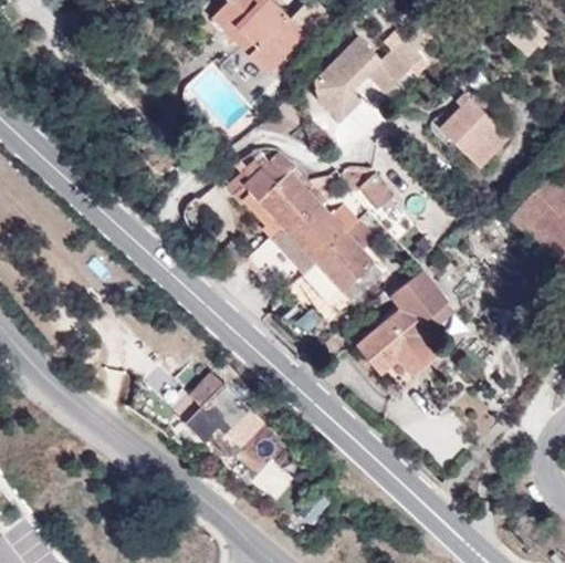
[(254,47),(249,56),(268,74),(288,54),(282,29),(293,22),(270,0),(228,0),(219,10),(254,47)]
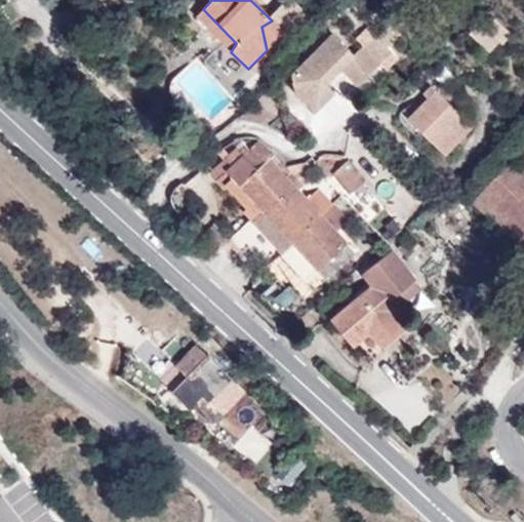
[(195,17),(231,52),(236,43),(203,9),(195,17)]
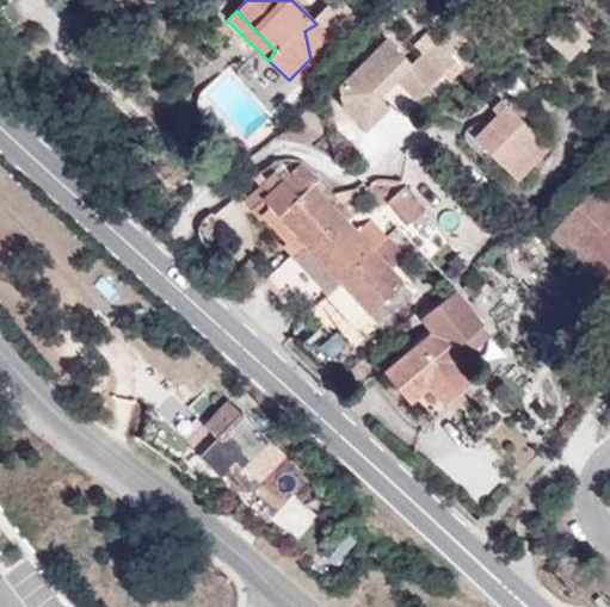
[(568,26),(565,23),(549,38),(573,61),(593,42),(573,20),(568,26)]
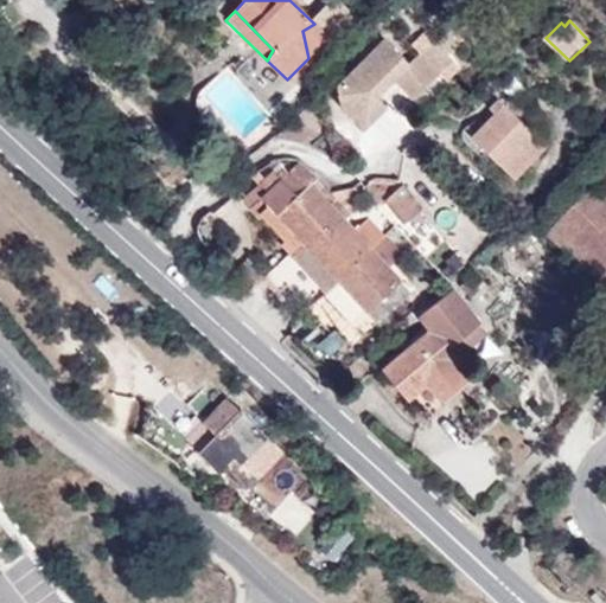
[(303,31),(308,58),(329,37),(314,24),(303,31)]
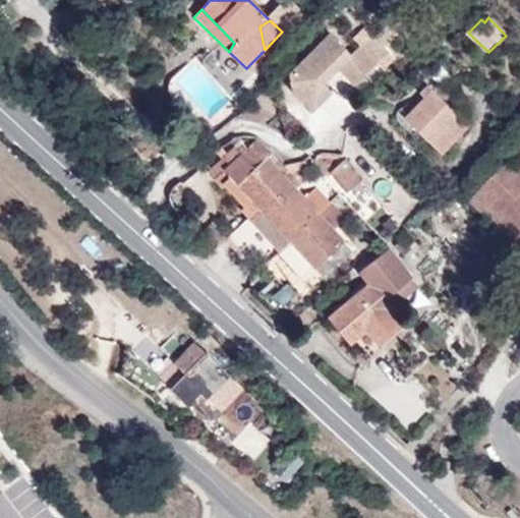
[(349,56),(331,36),(288,76),(292,91),(311,110),(330,92),(322,83),(336,69),(353,87),(388,53),(384,49),(394,39),(384,27),(373,38),(371,36),(349,56)]
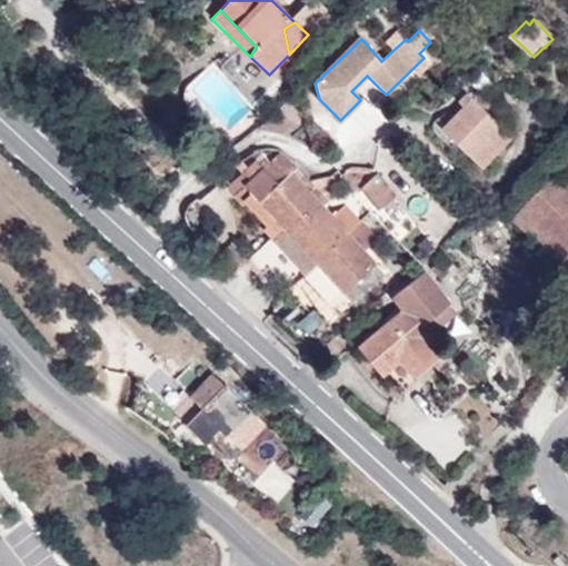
[(285,137),(304,120),(304,119),(297,96),(297,93),(296,95),(257,127),(285,137)]
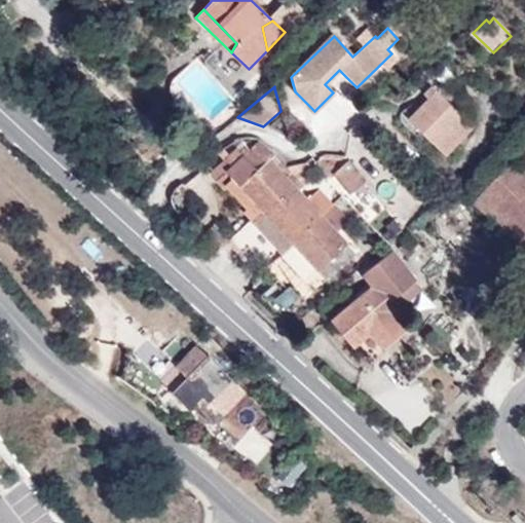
[(409,118),(445,157),(473,128),(435,92),(409,118)]
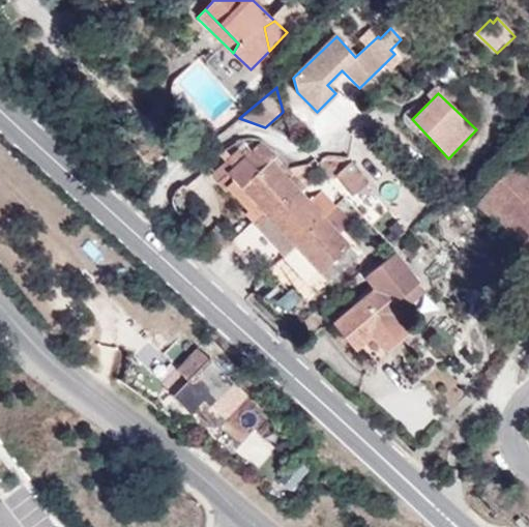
[(230,175),(330,282),(357,257),(339,235),(351,224),(320,194),(311,203),(301,194),(306,186),(278,158),(274,160),(260,147),(230,175)]
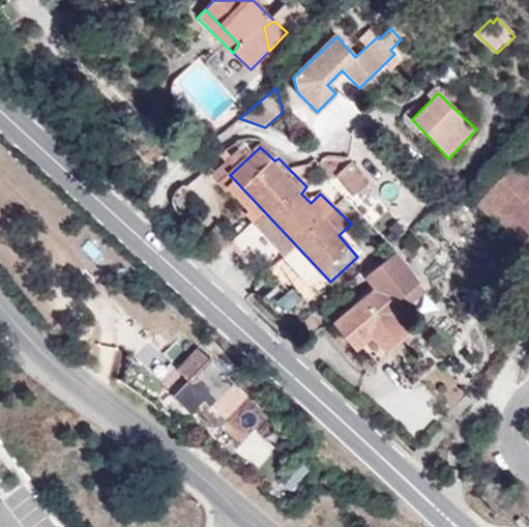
[(477,206),(519,245),(528,234),(528,176),(517,165),(477,206)]
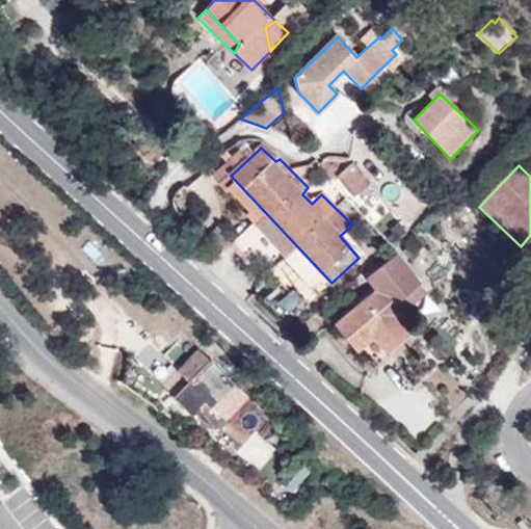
[(440,178),(457,186),(462,175),(445,166),(440,178)]
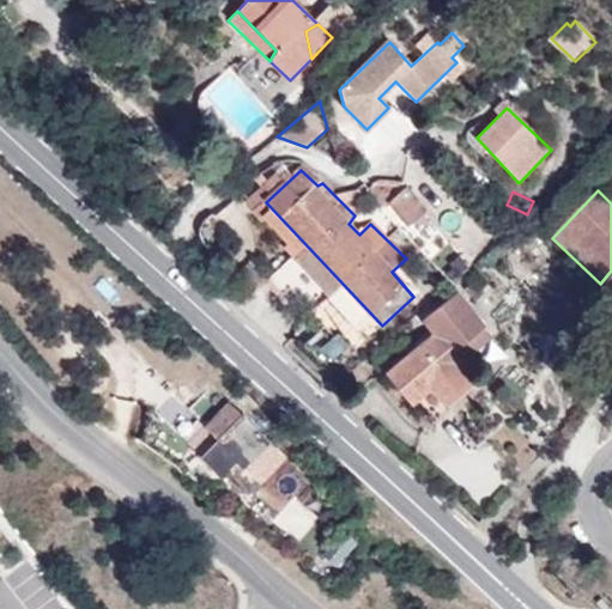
[(502,241),(492,248),(502,256),(516,244),(509,237),(502,241)]
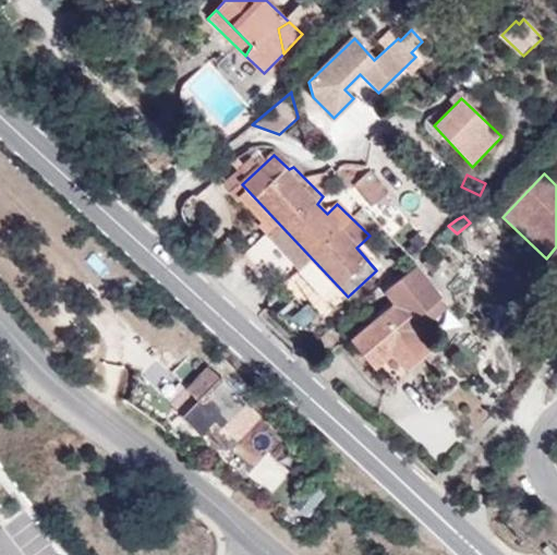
[(263,263),(279,279),(292,266),(266,240),(247,258),(256,268),(263,263)]
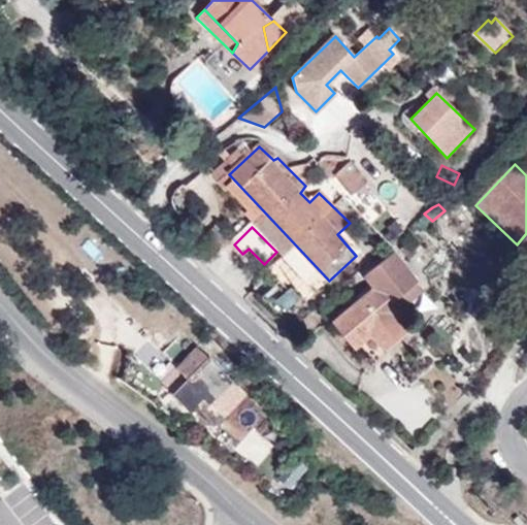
[(402,252),(409,260),(417,254),(410,245),(402,252)]
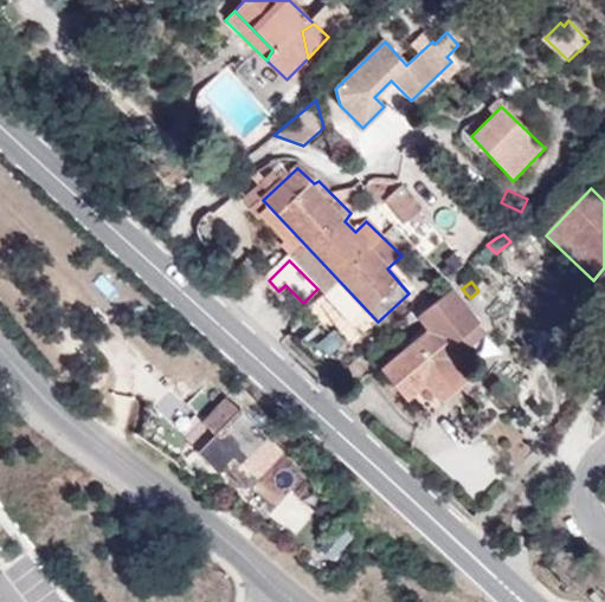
[(383,368),(425,421),(443,407),(441,402),(470,376),(457,358),(486,335),(451,291),(418,317),(427,331),(383,368)]
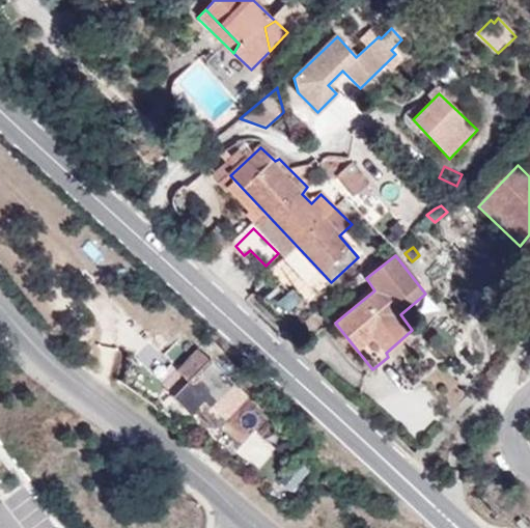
[(232,385),(197,349),(177,369),(189,382),(173,396),(191,413),(204,400),(211,406),(232,385)]
